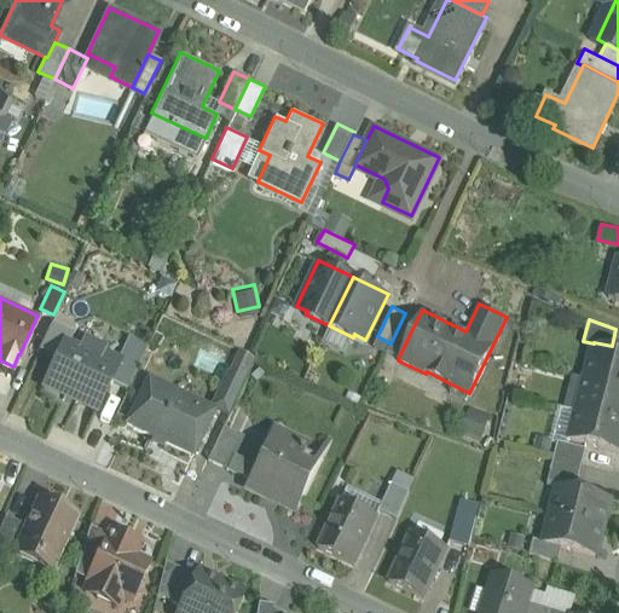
[(401,323),(388,351),(399,357),(412,329),(401,323)]
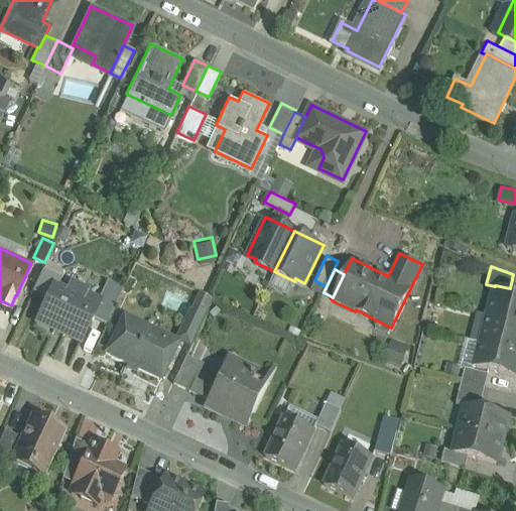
[(80,296),(53,283),(39,313),(66,326),(62,331),(80,339),(99,298),(82,290),(80,296)]
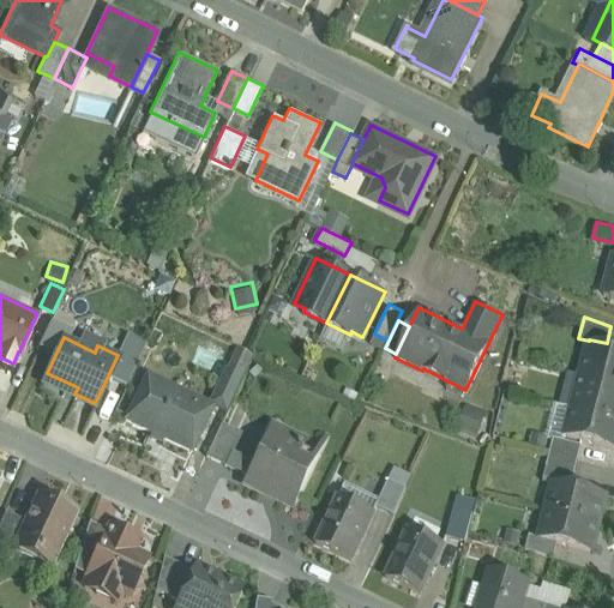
[(613,345),(607,343),(589,339),(589,341),(581,372),(613,380),(613,345)]
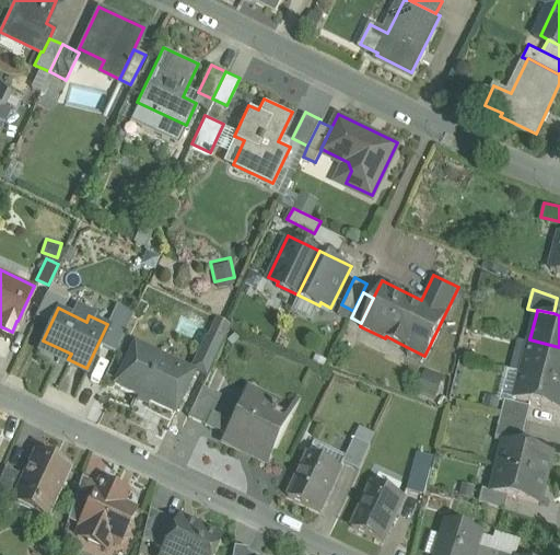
[(208,371),(226,319),(210,313),(191,366),(208,371)]
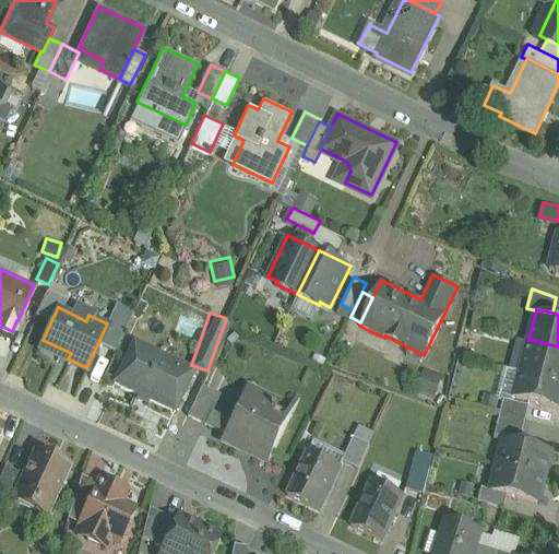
[(193,368),(133,339),(114,380),(174,410),(193,368)]
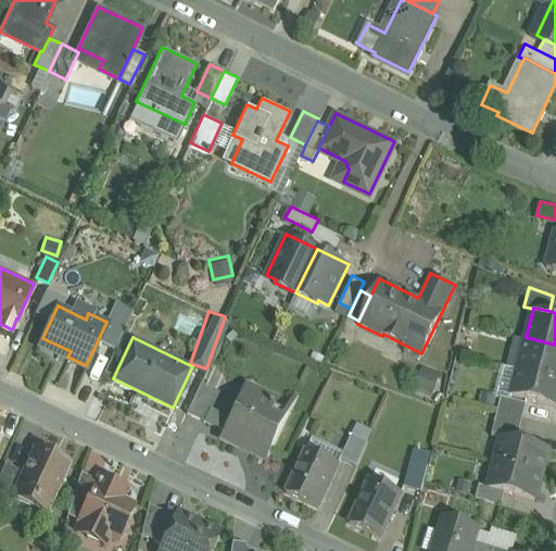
[(555,345),(526,337),(519,366),(555,376),(555,345)]
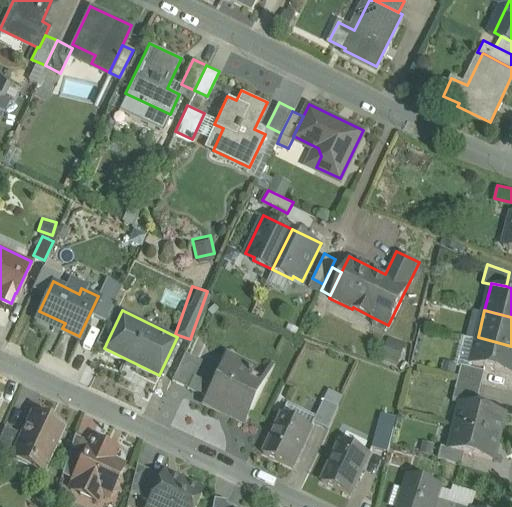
[(383,351),(398,357),(405,340),(390,334),(383,351)]
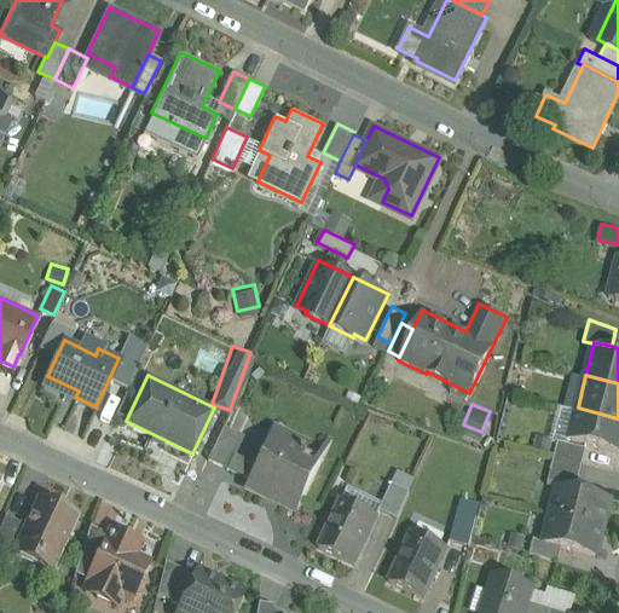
[(618,418),(578,408),(571,437),(618,447),(618,418)]
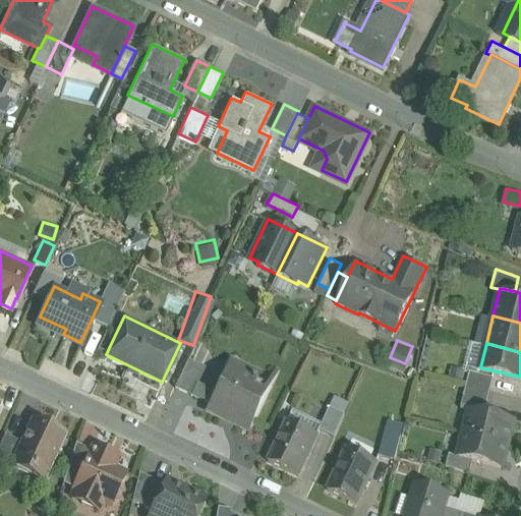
[(187,358),(175,384),(191,391),(204,365),(187,358)]
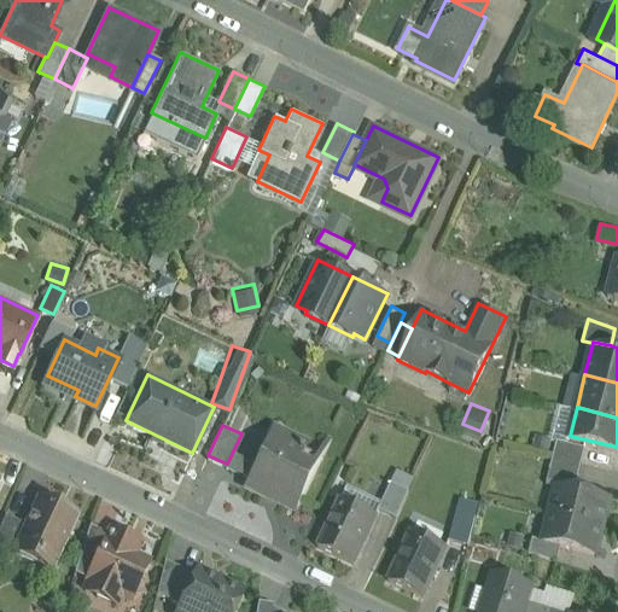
[(303,448),(270,432),(248,479),(268,489),(269,487),(299,500),(318,460),(307,455),(309,450),(307,449),(307,447),(304,446),(303,448)]
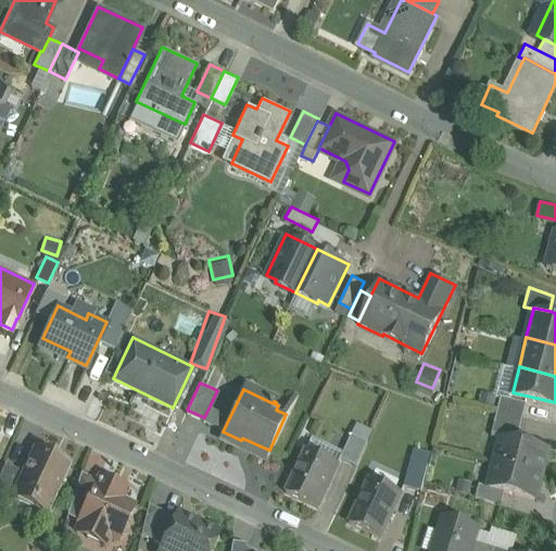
[(527,400),(501,393),(498,407),(523,413),(527,400)]
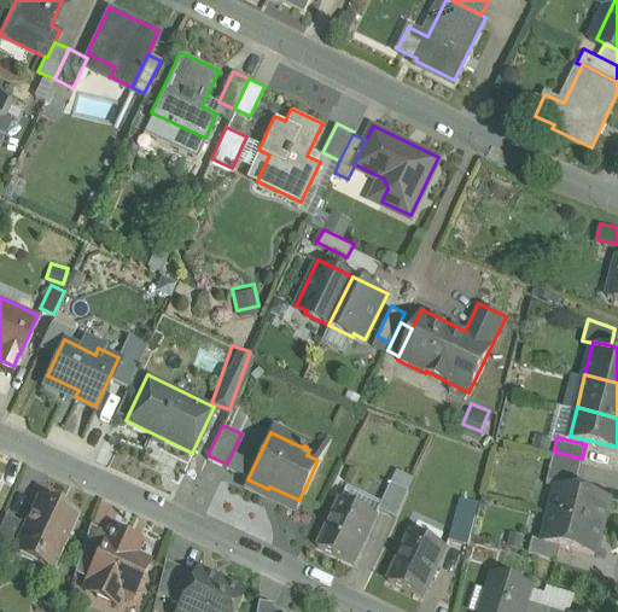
[(582,459),(554,452),(551,465),(578,472),(582,459)]
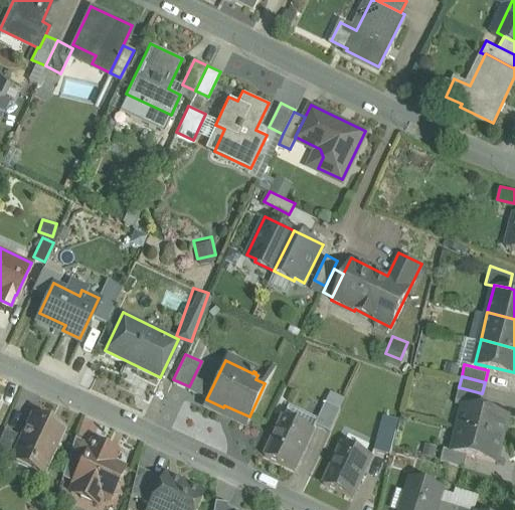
[(482,393),(459,387),(455,400),(464,402),(465,401),(479,405),(482,393)]
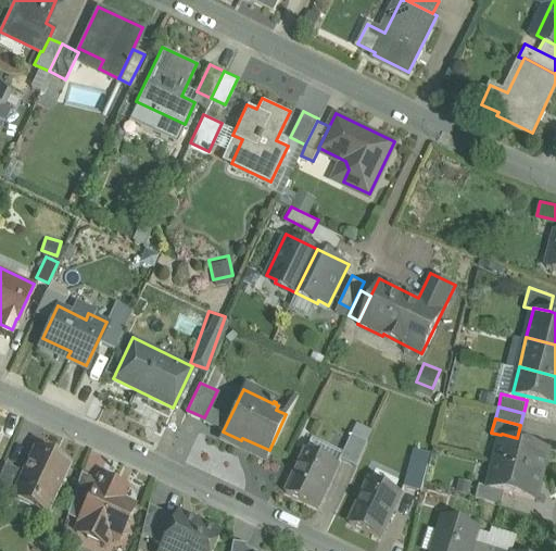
[(368,439),(352,431),(341,456),(356,463),(368,439)]
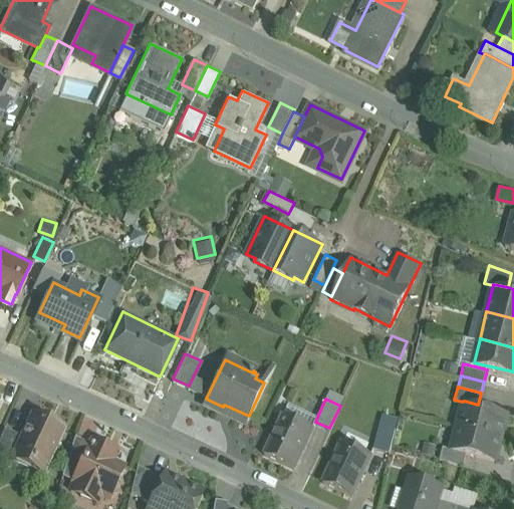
[(478,405),(464,401),(463,402),(458,425),(500,435),(506,412),(478,405)]
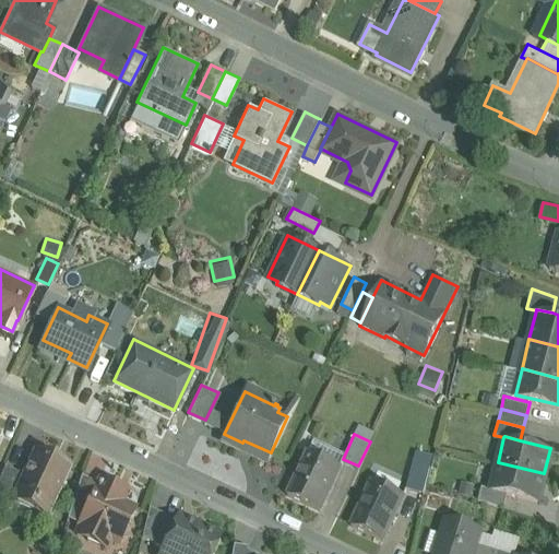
[(70,462),(35,447),(24,472),(11,498),(46,515),(70,462)]
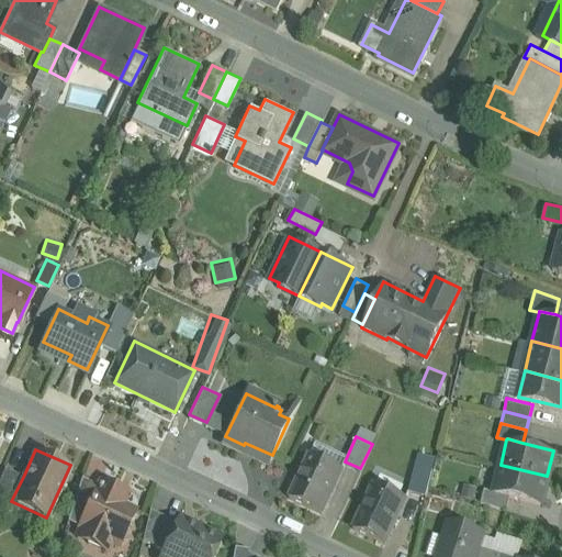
[(343,467),(311,452),(290,496),(322,511),(343,467)]
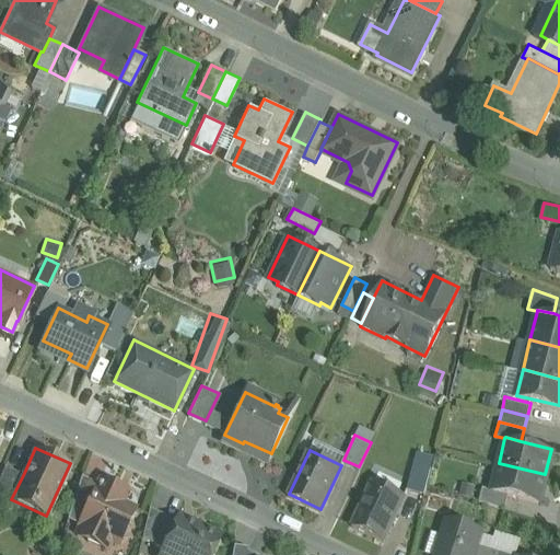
[(431,466),(413,462),(407,487),(424,492),(431,466)]
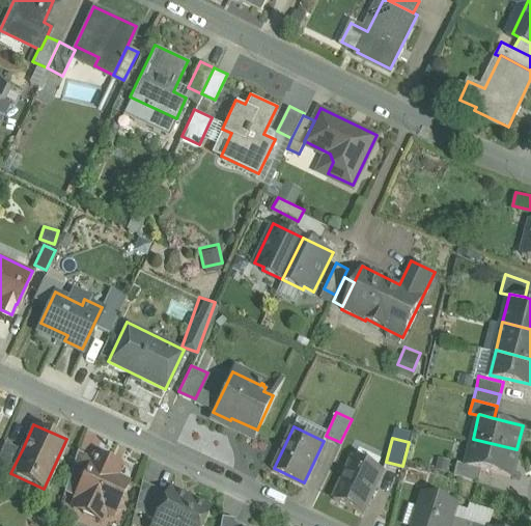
[(23,448),(4,439),(0,448),(0,471),(6,474),(7,471),(10,473),(23,448)]
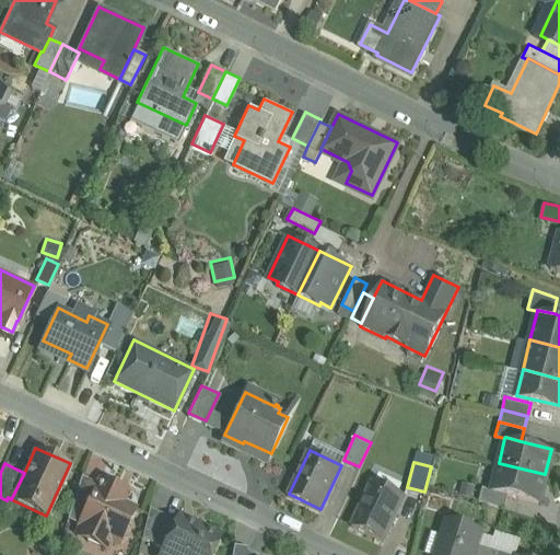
[(545,474),(499,463),(492,487),(492,488),(508,493),(539,500),(545,474)]
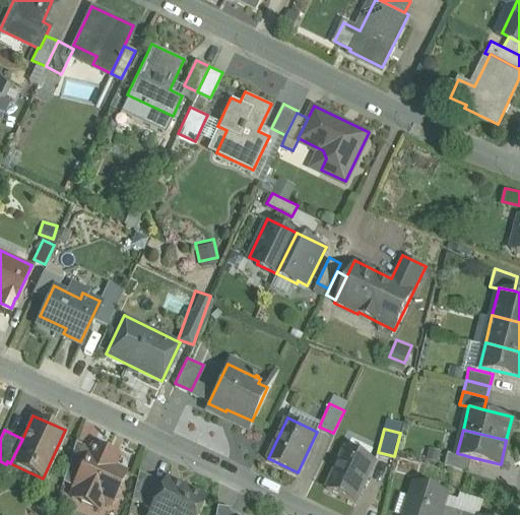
[(91,447),(75,440),(64,474),(75,480),(91,447)]
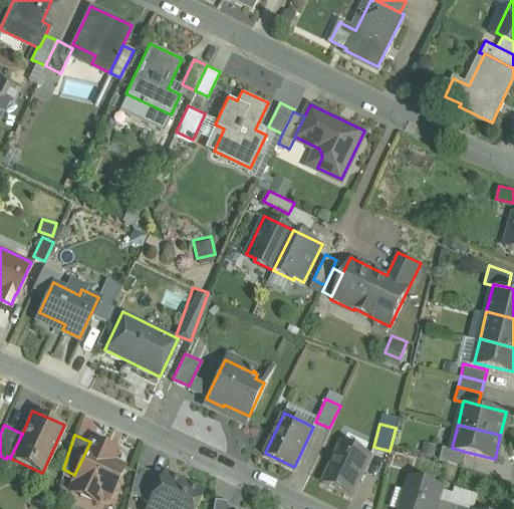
[(115,450),(91,438),(90,442),(74,475),(72,479),(74,480),(70,489),(96,501),(100,492),(108,496),(109,494),(115,492),(117,487),(115,481),(122,465),(111,459),(115,450)]
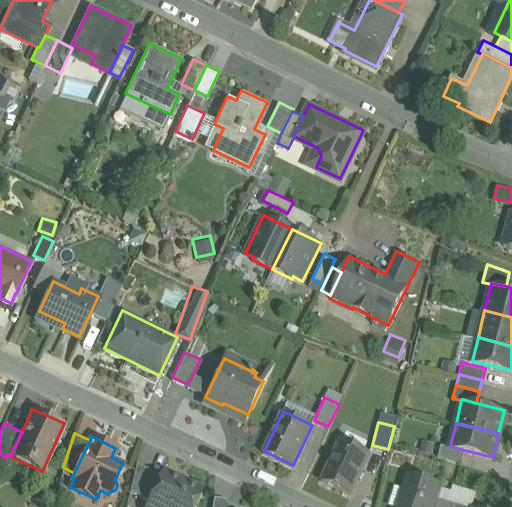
[(370,452),(341,438),(322,478),(351,492),(370,452)]
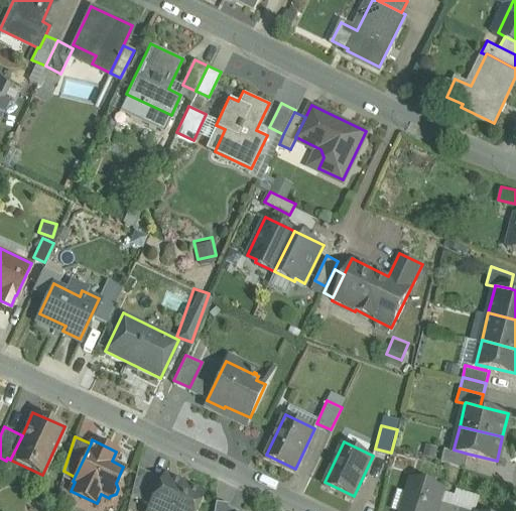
[(468,454),(454,450),(454,449),(444,446),(441,459),(465,466),(468,454)]
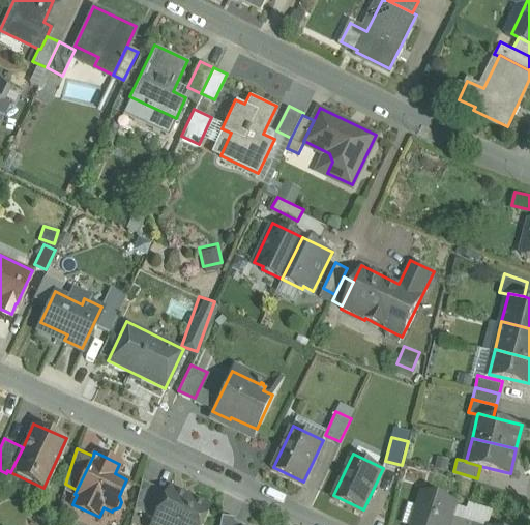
[(167,491),(141,478),(135,507),(154,517),(167,491)]
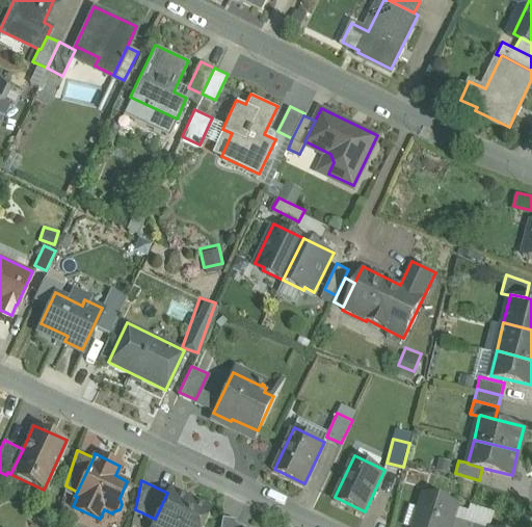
[(192,496),(188,495),(185,496),(169,489),(167,493),(155,519),(152,526),(151,526),(202,526),(201,524),(209,507),(193,500),(192,496)]
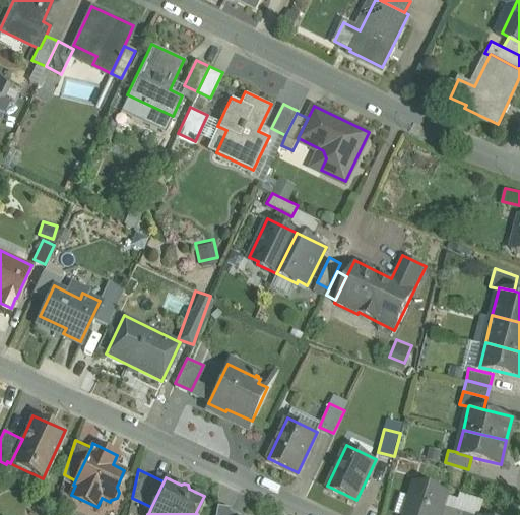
[(446,492),(415,483),(404,514),(438,514),(442,504),(446,492)]
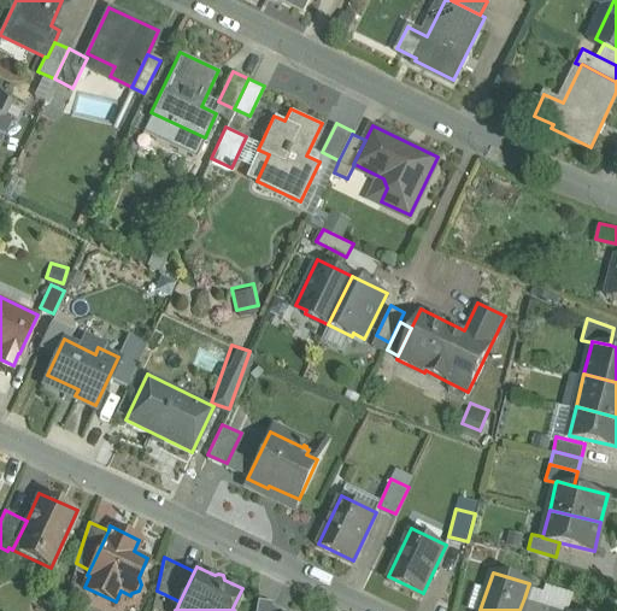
[(274,600),(258,598),(254,610),(286,610),(287,610),(272,603),(274,600)]
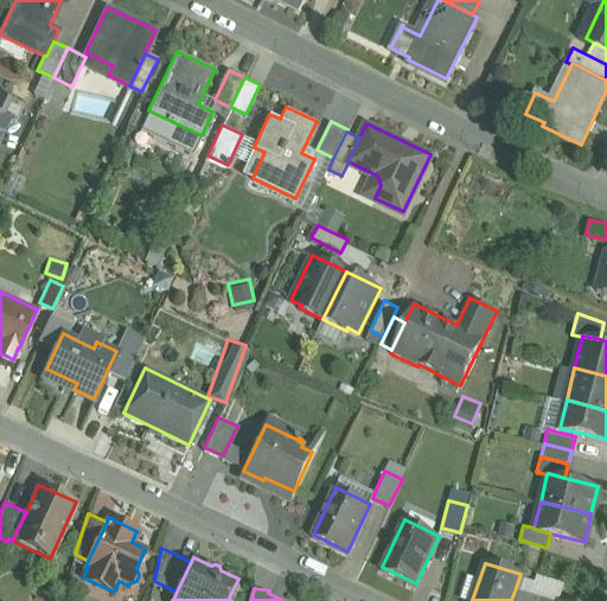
[(534,600),(537,594),(516,588),(511,600),(534,600)]
